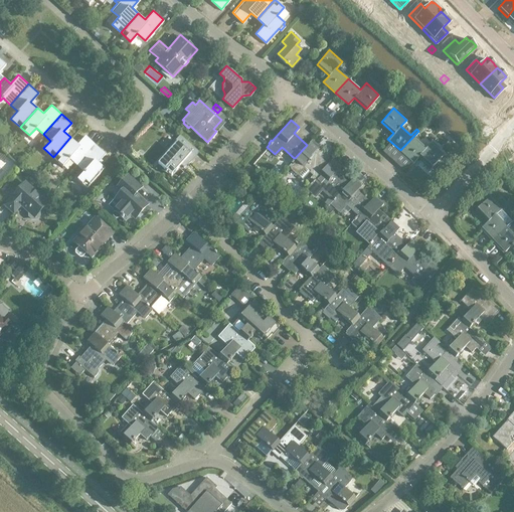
[(424,148),(413,137),(418,131),(400,150),(412,162),(418,155),(431,166),(444,153),(431,142),(424,148)]
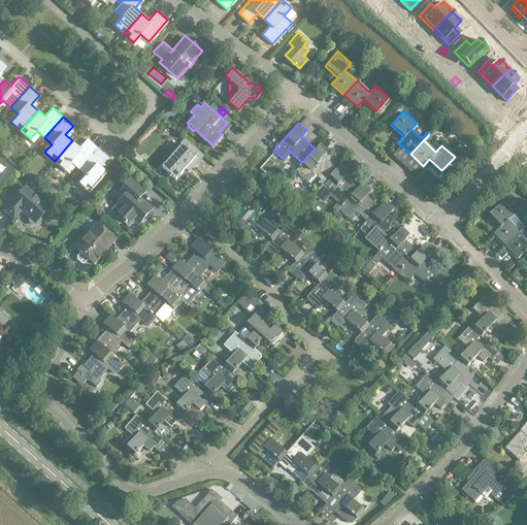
[(201,158),(203,154),(184,136),(169,153),(171,155),(161,165),(175,177),(184,169),(187,171),(188,172),(191,169),(195,164),(198,161),(201,158)]
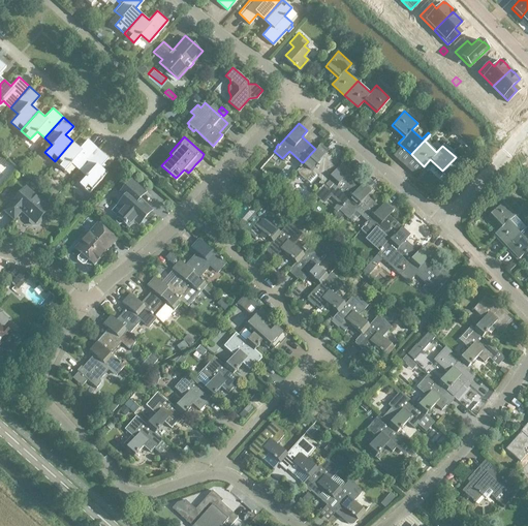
[(79,147),(72,141),(55,161),(64,169),(71,161),(79,168),(97,147),(87,137),(79,147)]
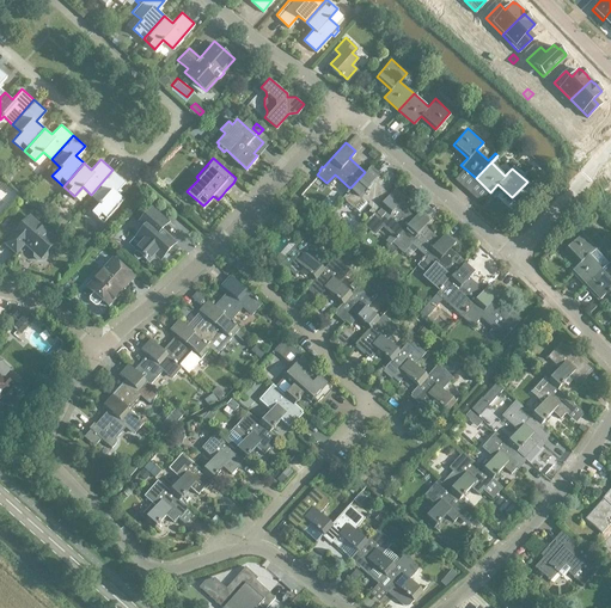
[(346,192),(342,196),(352,206),(360,196),(366,202),(359,212),(367,219),(395,188),(395,186),(389,194),(374,180),(380,173),(371,165),(370,165),(364,171),(365,172),(350,188),(349,188),(348,190),(347,189),(344,191),(346,192)]
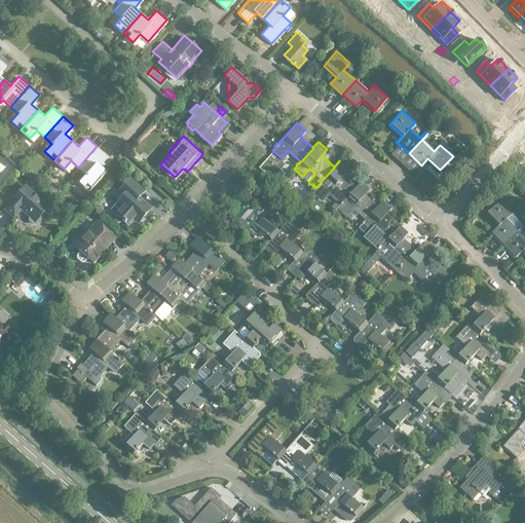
[(97,146),(78,167),(85,174),(78,182),(88,190),(106,171),(100,164),(108,155),(97,146)]
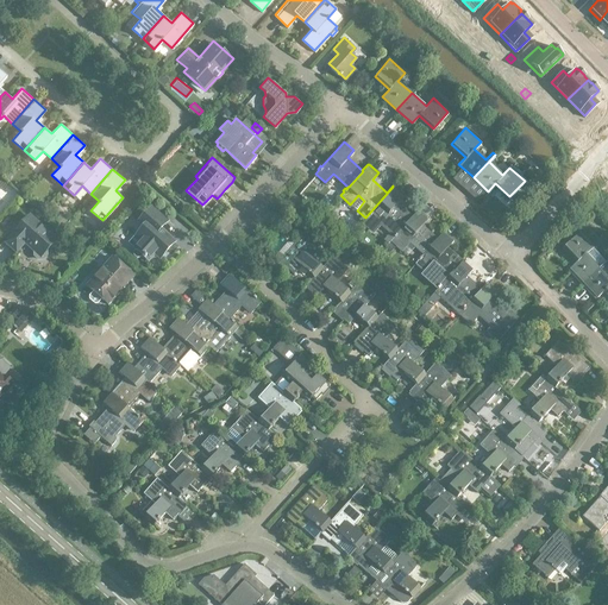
[(402,195),(393,187),(365,218),(374,226),(382,216),(397,231),(412,215),(396,201),(402,195)]
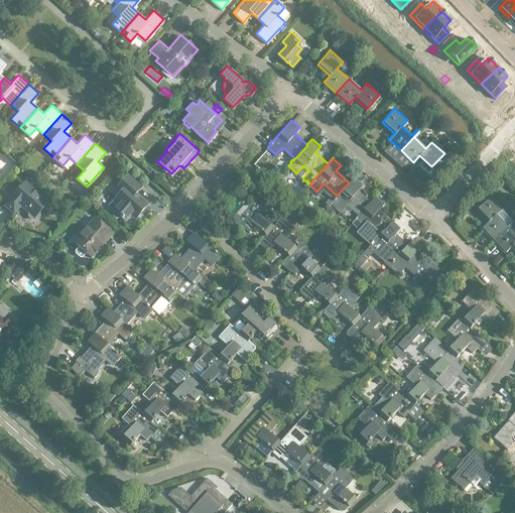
[(115,199),(106,209),(114,216),(126,227),(135,217),(147,203),(135,191),(141,185),(128,173),(117,186),(122,190),(115,199)]
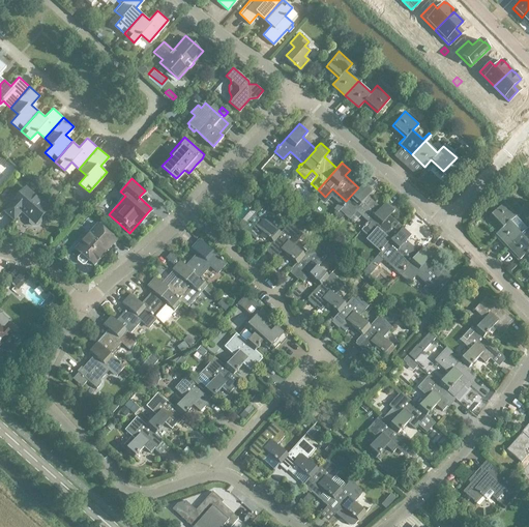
[(363,181),(358,187),(346,201),(344,203),(342,205),(339,209),(340,209),(334,214),(340,218),(344,213),(348,216),(355,208),(368,221),(380,207),(380,206),(366,195),(372,189),(363,181)]
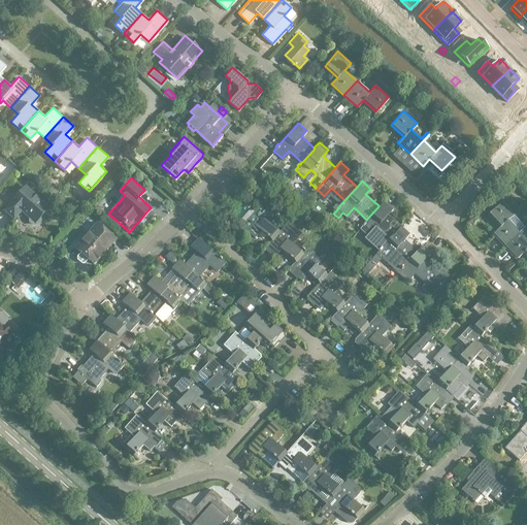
[(39,216),(47,205),(26,186),(12,200),(11,199),(9,199),(2,206),(13,217),(21,208),(30,216),(30,220),(33,222),(36,222),(39,220),(39,216)]
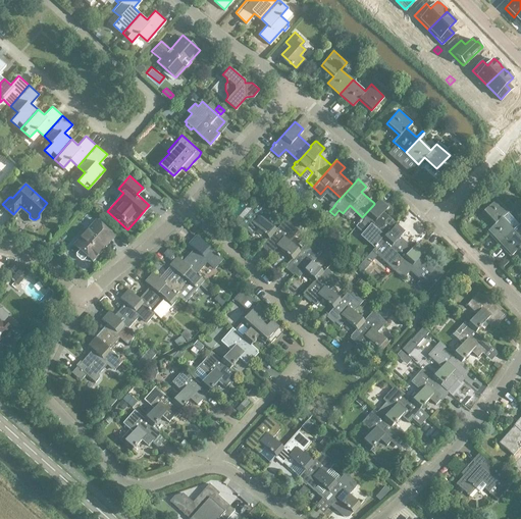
[(257,227),(268,237),(275,228),(264,219),(273,208),(261,197),(239,222),(251,234),(257,227)]
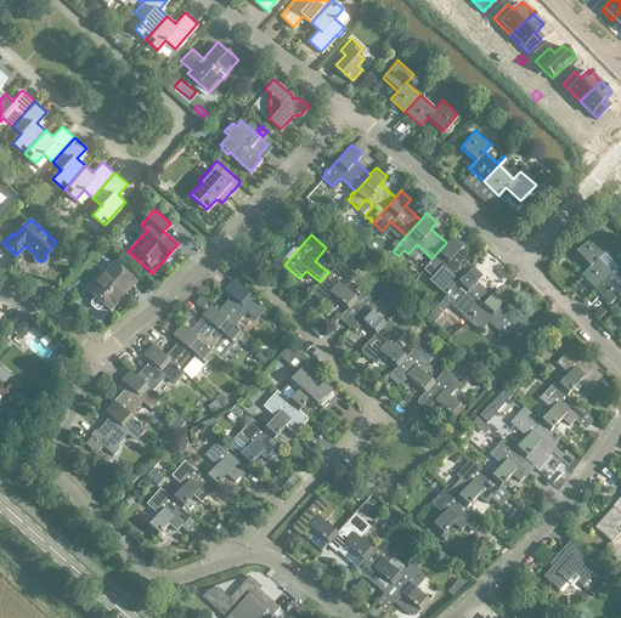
[(427,264),(423,267),(428,272),(434,277),(441,267),(457,281),(457,282),(472,265),(456,251),(462,244),(452,236),(446,242),(446,243),(432,259),(429,261),(428,260),(427,262),(427,264)]
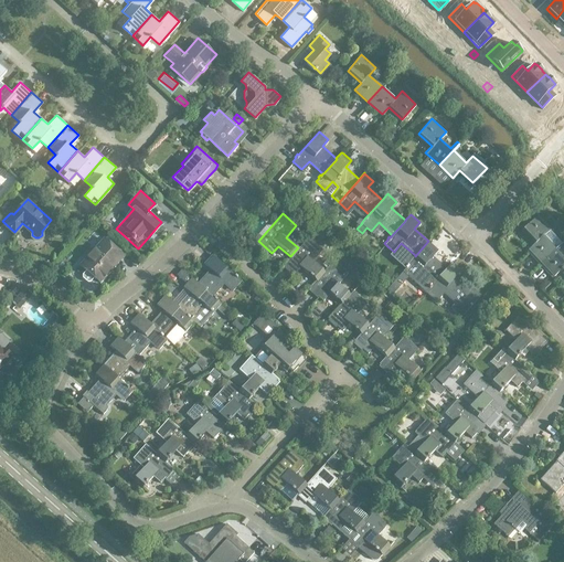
[(528,247),(540,262),(561,242),(550,229),(536,214),(522,229),(534,241),(528,247)]
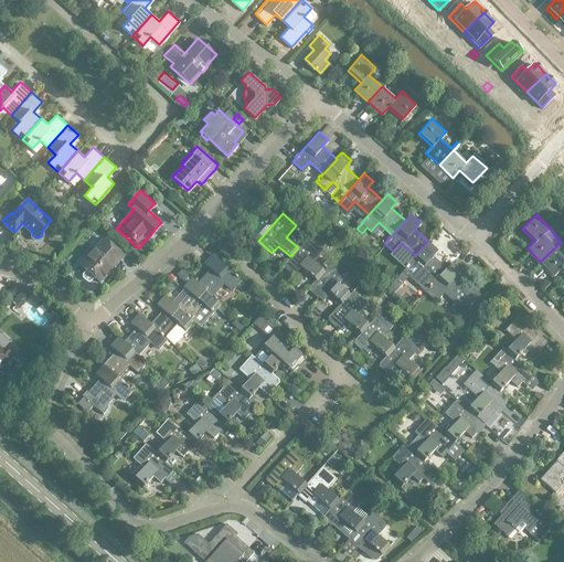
[(86,256),(81,263),(86,268),(82,275),(88,282),(94,275),(99,281),(124,254),(95,229),(86,239),(93,244),(83,253),(86,256)]
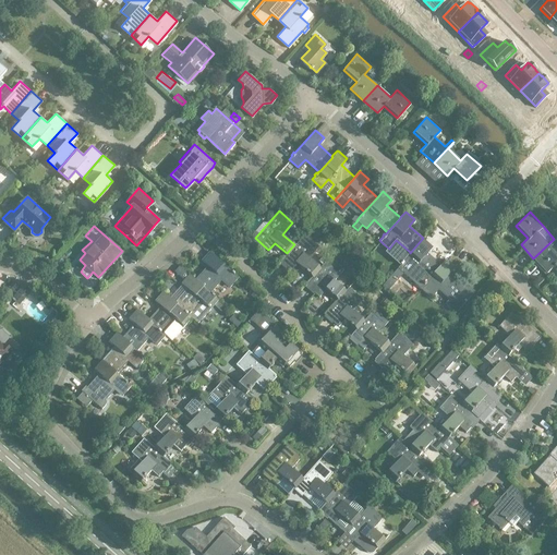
[(304,233),(294,244),(287,253),(280,261),(293,273),(300,265),(312,275),(312,276),(319,267),(319,266),(307,256),(317,245),(304,233)]
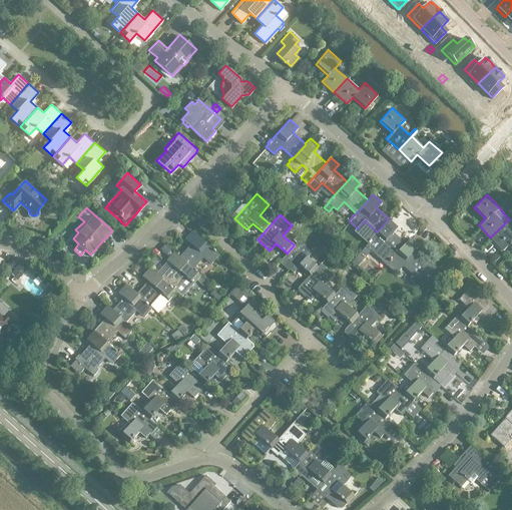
[(377,232),(377,231),(370,238),(368,240),(368,241),(365,244),(373,252),(380,244),(393,257),(405,242),(392,231),(397,225),(389,218),(377,232)]
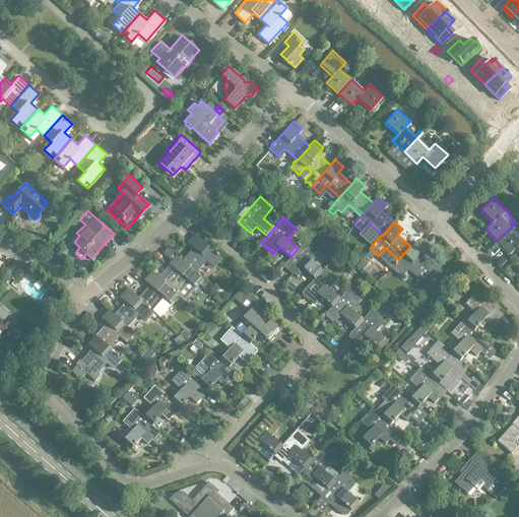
[(516,222),(497,241),(509,253),(515,247),(518,251),(518,223),(517,221),(516,222)]
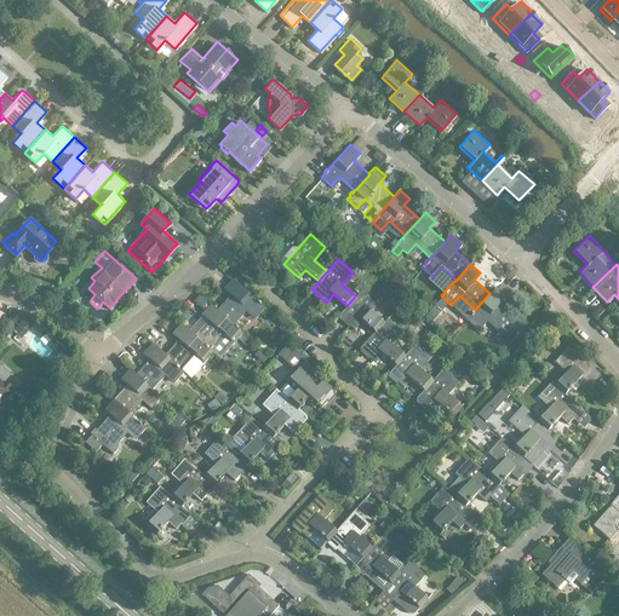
[(230,294),(217,309),(216,310),(233,324),(233,323),(246,309),(256,316),(264,306),(261,303),(258,299),(257,300),(233,277),(223,288),(230,294)]
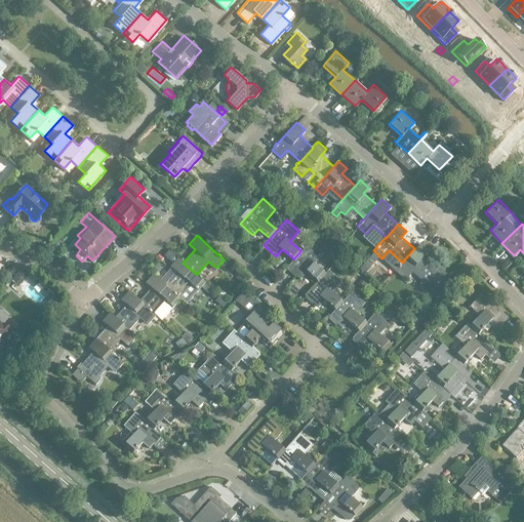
[(310,240),(300,250),(300,251),(293,259),(293,258),(287,266),(299,278),(306,271),(317,280),(324,273),(324,272),(313,263),(323,252),(310,240)]
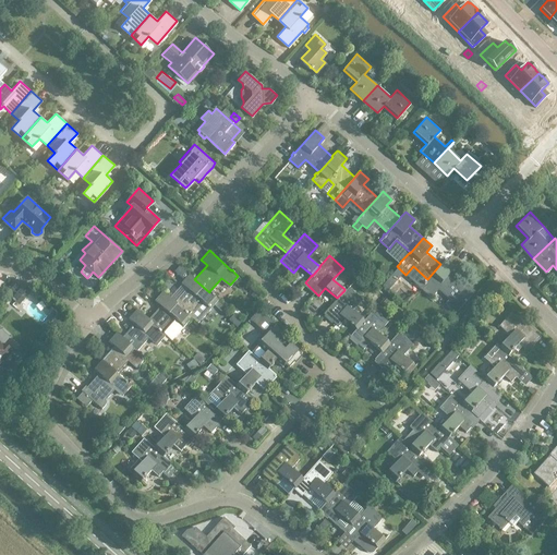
[(446,258),(440,264),(427,279),(425,281),(424,280),(422,282),(423,284),(420,287),(428,294),(436,287),(450,300),(463,285),(449,272),(455,266),(446,258)]
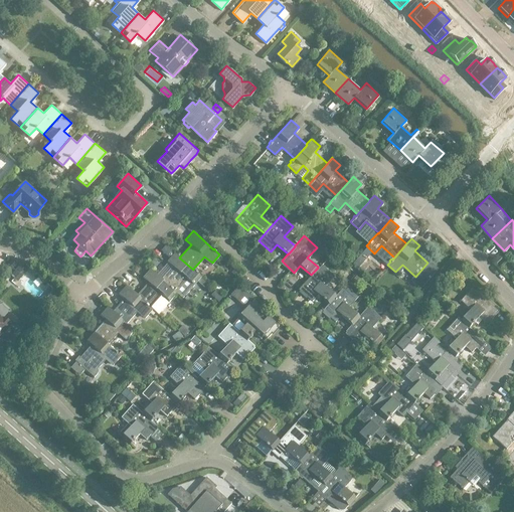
[(180,257),(174,252),(167,261),(172,266),(161,278),(161,279),(174,291),(174,290),(186,277),(193,284),(197,280),(203,285),(206,282),(200,277),(200,276),(197,273),(198,273),(195,270),(195,271),(193,269),(193,270),(179,258),(180,257)]
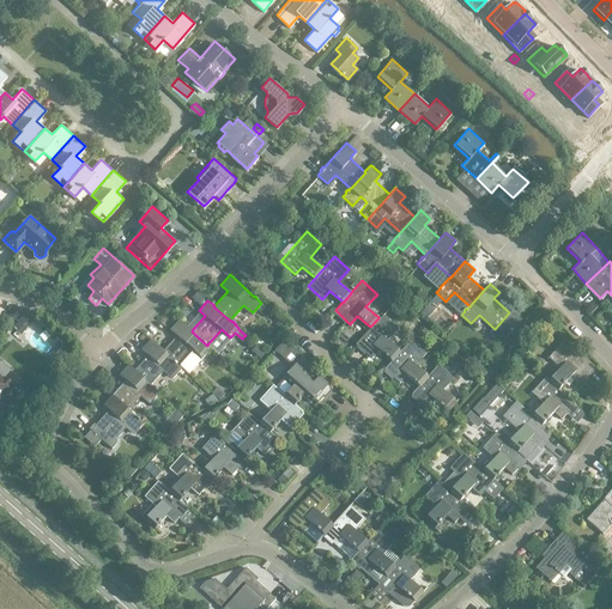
[(20,334),(32,320),(17,305),(4,318),(20,334)]
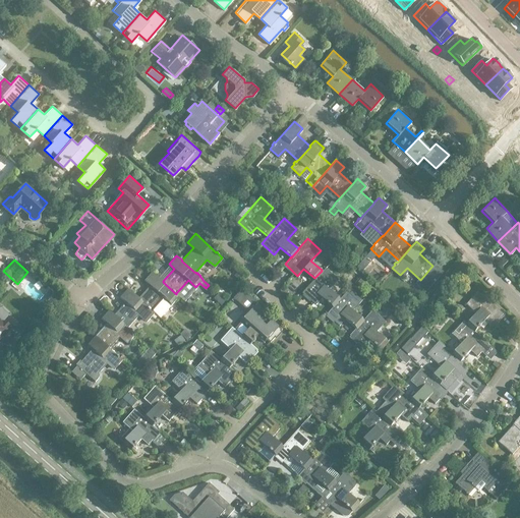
[(364,263),(360,260),(354,266),(358,270),(364,263)]
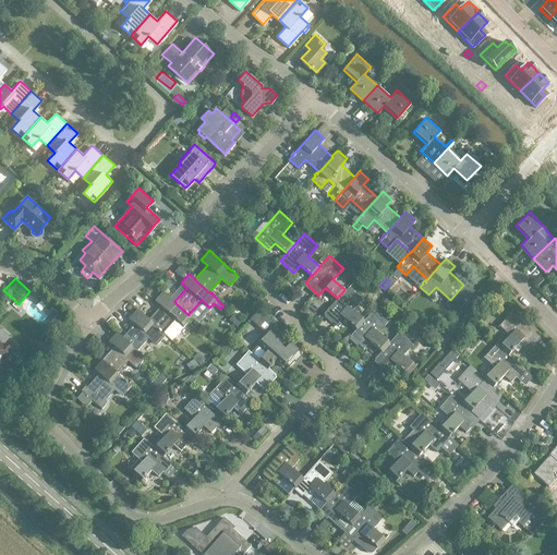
[(337,298),(324,313),(337,325),(344,317),(355,328),(364,320),(363,318),(352,309),(362,298),(348,286),(344,289),(344,290),(337,298)]
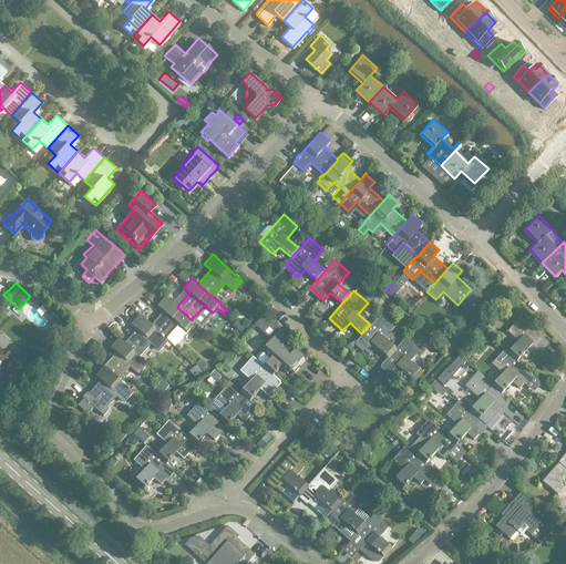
[(165,296),(157,305),(163,310),(151,324),(150,325),(165,338),(165,337),(178,324),(186,330),(194,321),(192,319),(192,320),(177,307),(177,306),(165,296)]
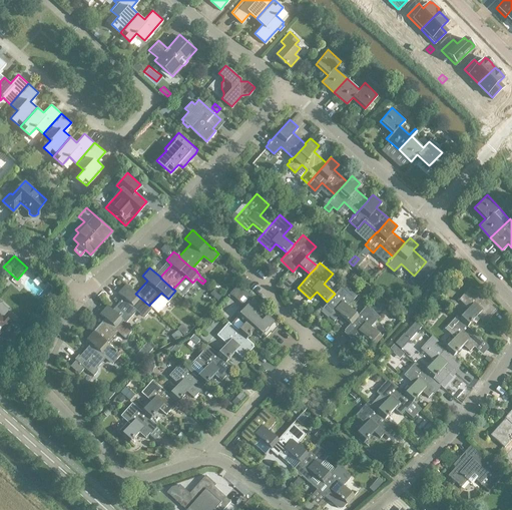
[(136,293),(125,283),(117,292),(123,297),(112,309),(111,310),(125,322),(125,321),(136,308),(144,315),(151,307),(149,305),(149,306),(135,294),(136,293)]
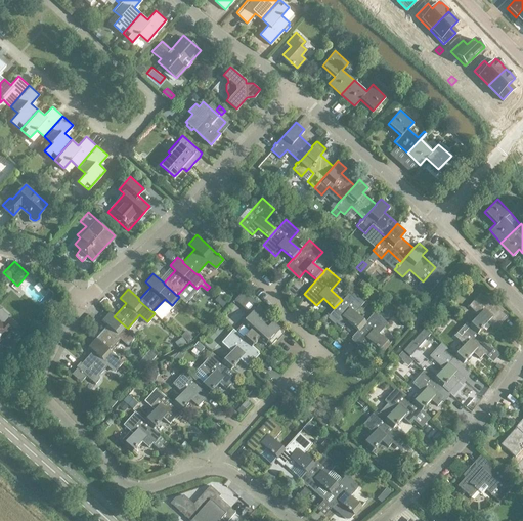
[(350,289),(341,299),(342,300),(334,308),(328,314),(341,327),(347,319),(357,329),(365,320),(364,320),(354,311),(363,301),(350,289)]
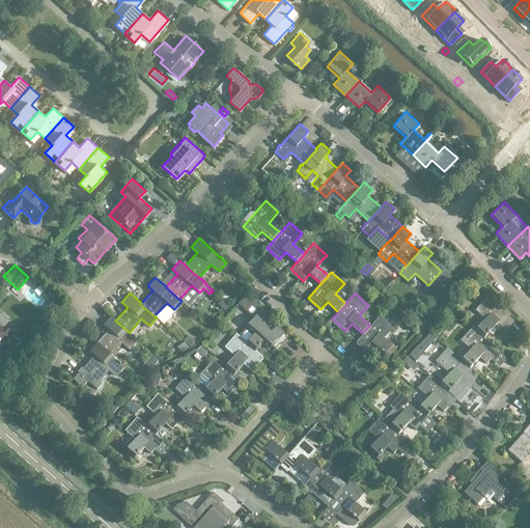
[(484,317),(475,329),(483,336),(493,326),(500,332),(512,318),(485,296),(474,308),(484,317)]
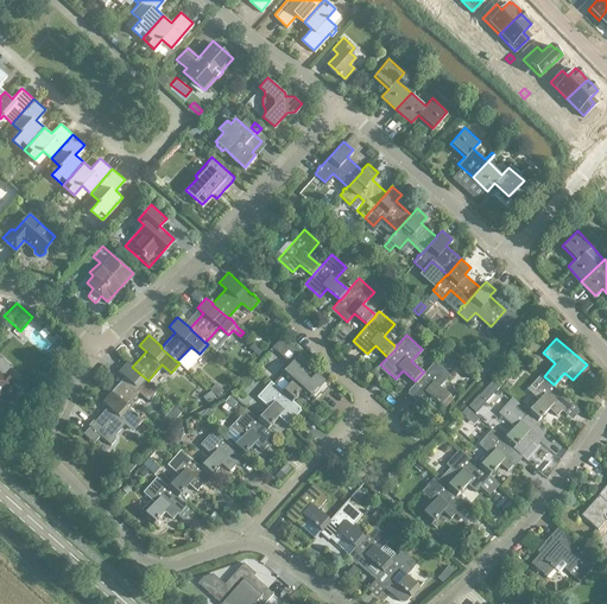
[(293,379),(283,390),(282,392),(291,400),(292,399),(303,387),(315,398),(328,382),(295,353),(282,368),(293,379)]
